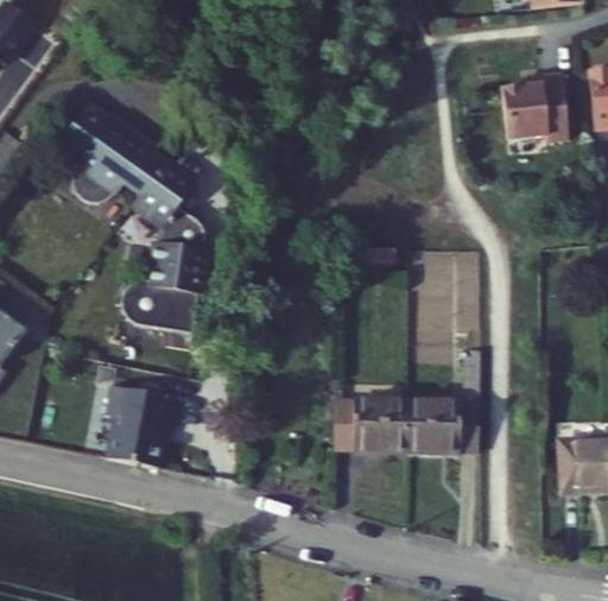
[(0,1),(0,58),(8,64),(36,23),(6,0),(1,0),(0,1)]
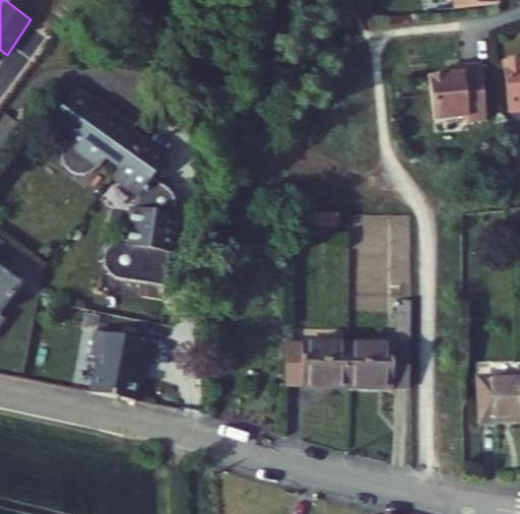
[(519,56),(506,57),(508,108),(519,107),(519,56)]
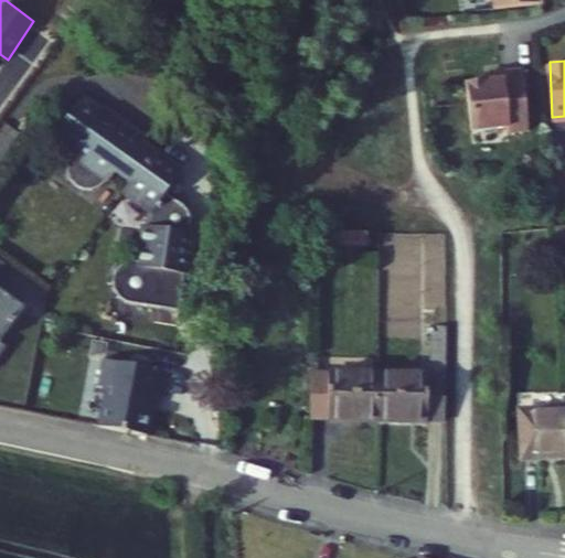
[(501,77),(467,79),(470,116),(504,114),(505,129),(529,127),(524,62),(500,63),(501,77)]
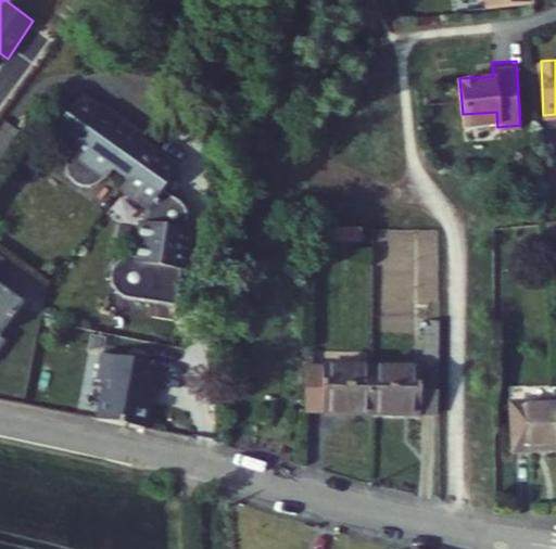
[(152,144),(143,138),(147,132),(103,101),(101,103),(83,91),(54,131),(76,145),(71,153),(68,160),(68,169),(72,178),(79,182),(89,184),(97,181),(104,176),(111,168),(127,181),(152,144)]
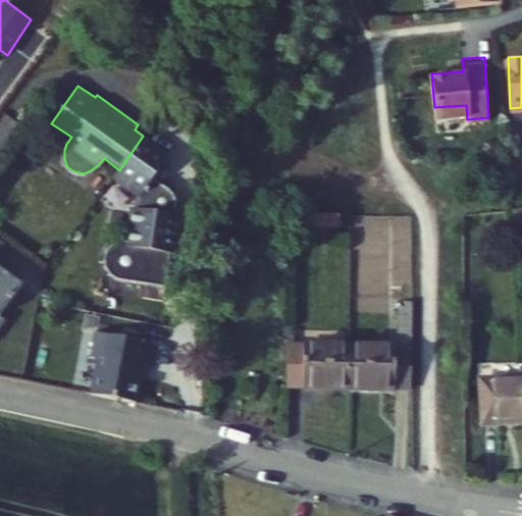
[(168,155),(143,136),(119,170),(112,179),(138,197),(137,205),(131,206),(127,240),(123,240),(113,243),(106,251),(103,262),(106,270),(114,279),(172,289),(183,213),(176,211),(177,203),(174,195),(168,187),(155,178),(168,155)]
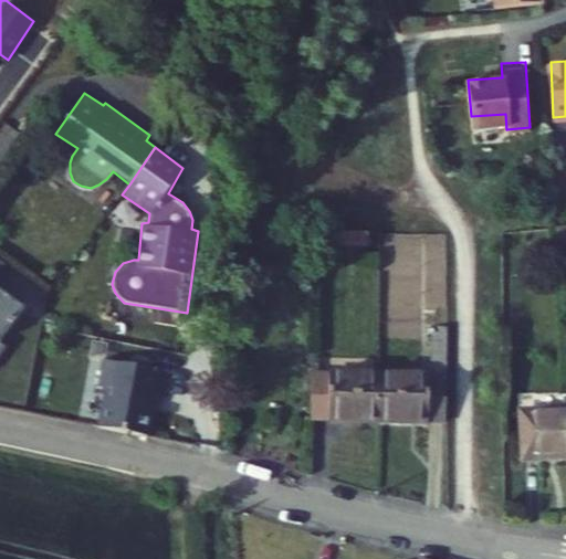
[(369,245),(368,229),(333,229),(334,246),(369,245)]
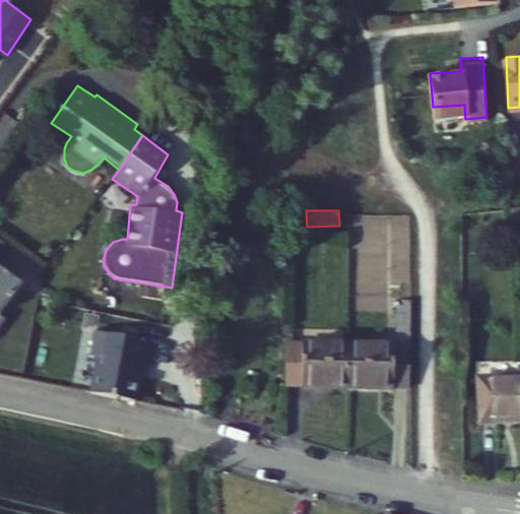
[(0,319),(3,317),(0,314),(0,312),(23,280),(0,263),(0,319)]
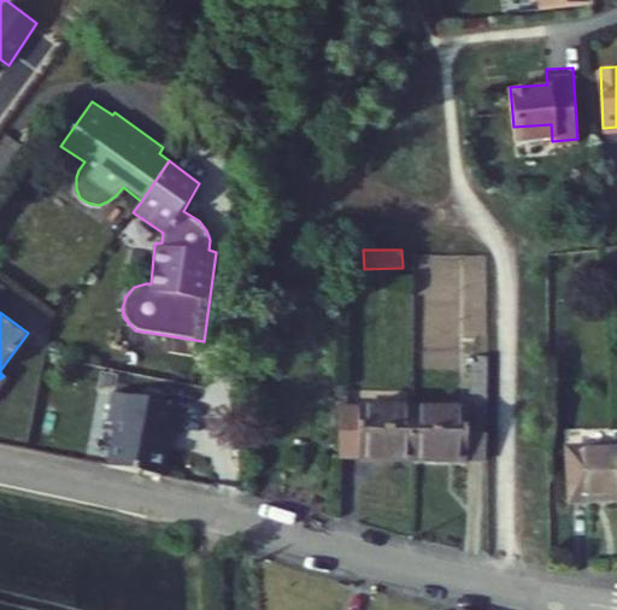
[(475,463),(477,358),(468,359),(468,404),(412,403),(412,459),(475,463)]
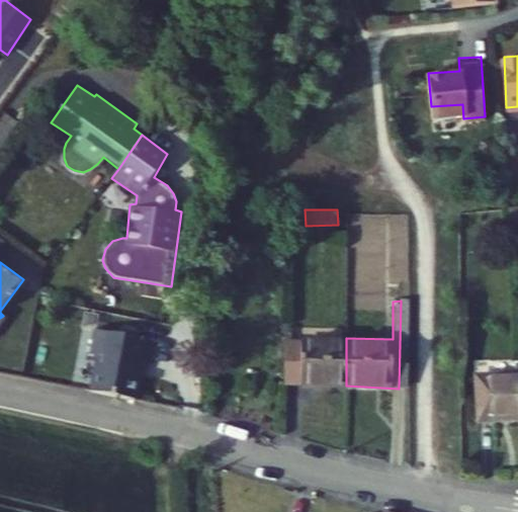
[(96,342),(88,382),(140,393),(151,337),(93,325),(90,340),(96,342)]
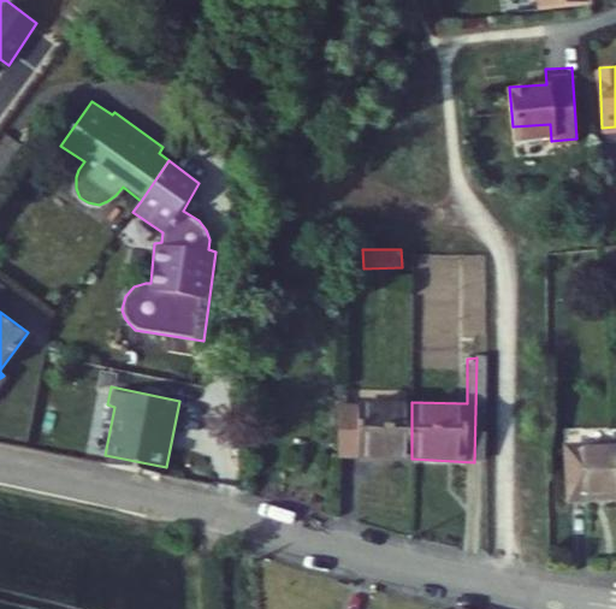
[(412,459),(412,402),(337,398),(337,456),(412,459)]
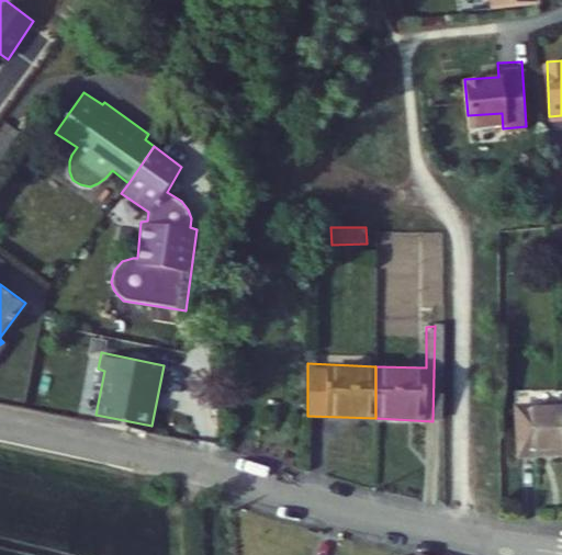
[(561,456),(561,400),(514,404),(516,461),(561,456)]
